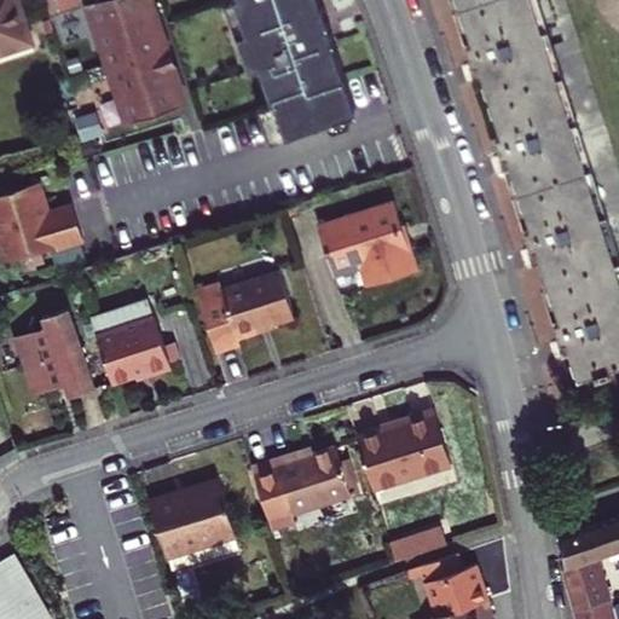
[(16,0),(0,0),(0,52),(30,42),(16,0)]
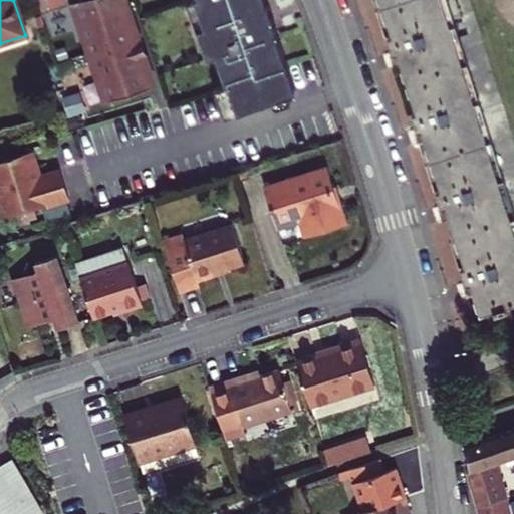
[(76,1),(75,0),(38,0),(43,13),(76,1)]
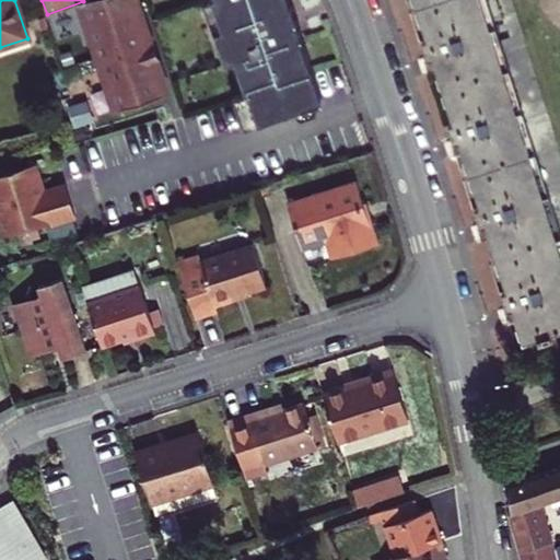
[(164,96),(131,0),(92,0),(83,3),(119,111),(153,100),(164,96)]
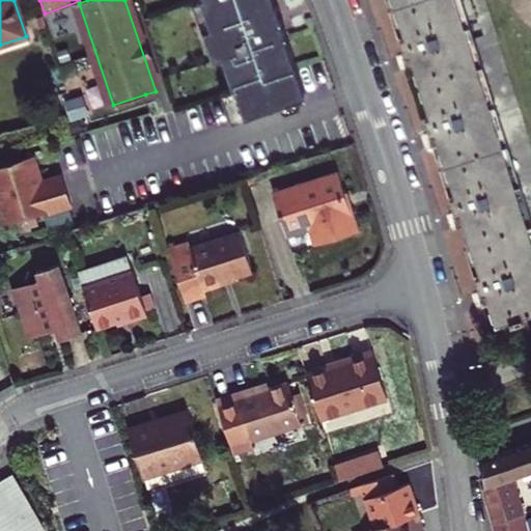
[(201,0),(212,28),(204,30),(216,61),(224,58),(234,87),(221,92),(232,122),(307,96),(275,0),(201,0)]
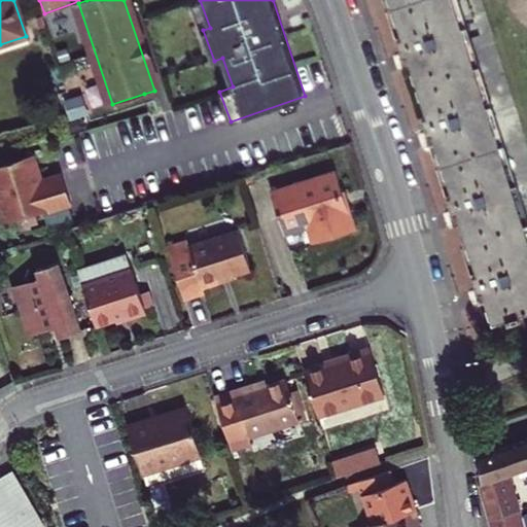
[(521,317),(519,313),(526,310),(526,233),(453,0),(391,0),(403,37),(398,38),(403,55),(409,53),(413,66),(428,115),(423,117),(428,133),(433,132),(437,143),(453,195),(448,197),(453,212),(458,210),(462,222),(479,273),(473,275),(479,290),(483,288),(487,301),(493,321),(507,316),(508,321),(521,317)]
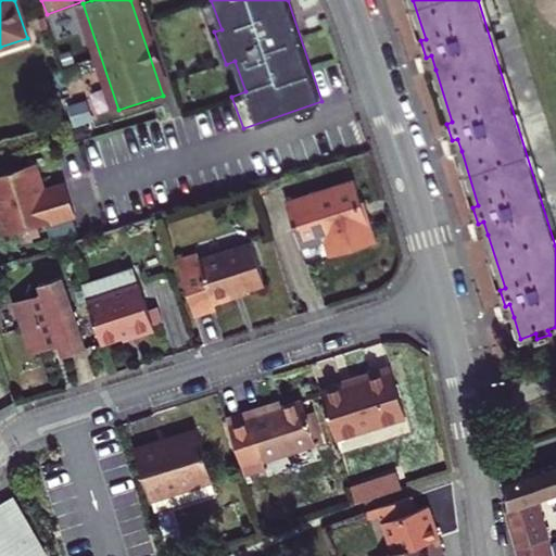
[(436,70),(431,55),(426,58),(421,59),(426,72),(436,70)]
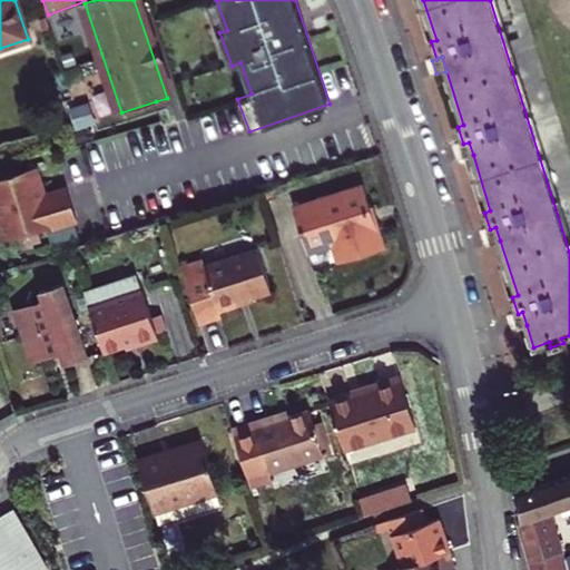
[(473,155),(469,143),(463,144),(459,145),(463,158),(473,155)]
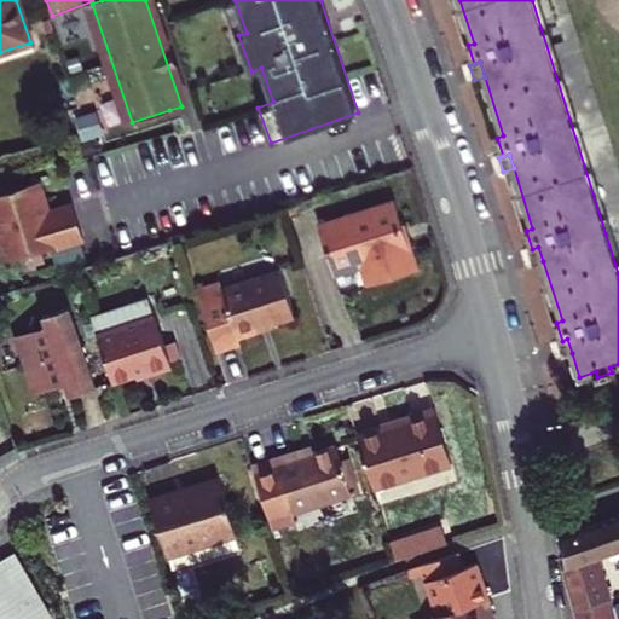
[(48,215),(39,183),(0,194),(0,235),(9,261),(85,238),(75,207),(48,215)]
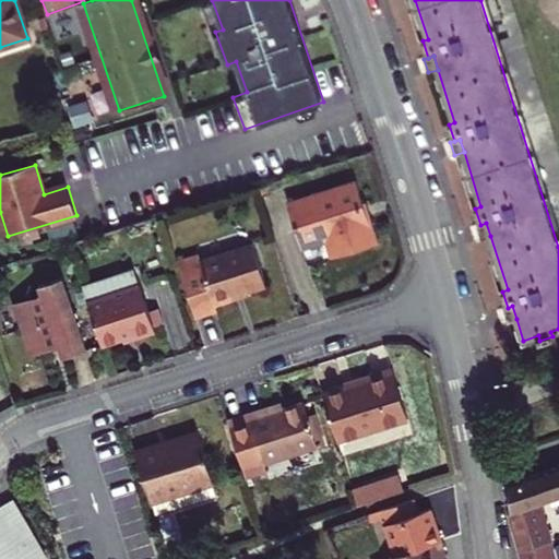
[(357,181),(288,203),(302,250),(326,241),(330,251),(353,244),(356,251),(378,244),(370,216),(367,217),(357,181)]
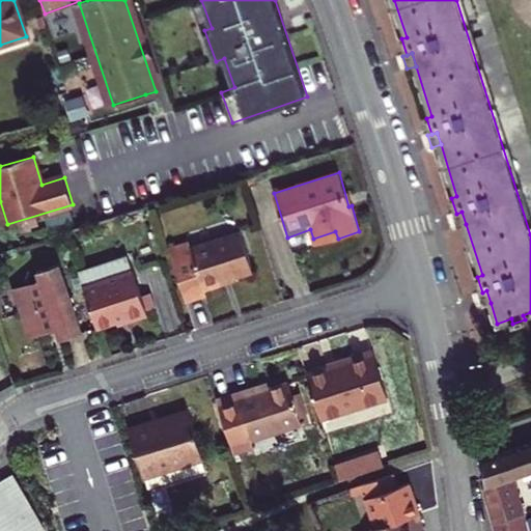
[(466,224),(462,212),(456,214),(453,215),(456,227),(466,224)]
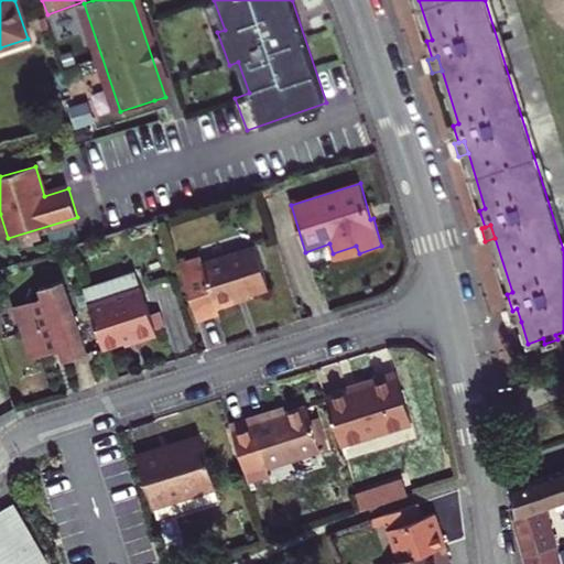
[(333,253),(335,260),(359,253),(356,246),(333,253)]
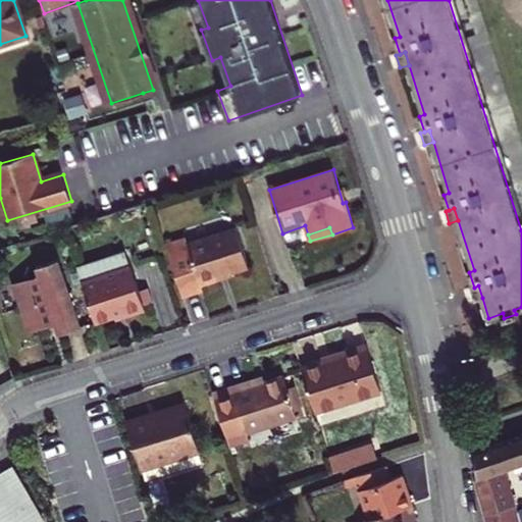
[(166,244),(183,298),(203,291),(201,284),(249,266),(237,229),(189,244),(187,238),(166,244)]
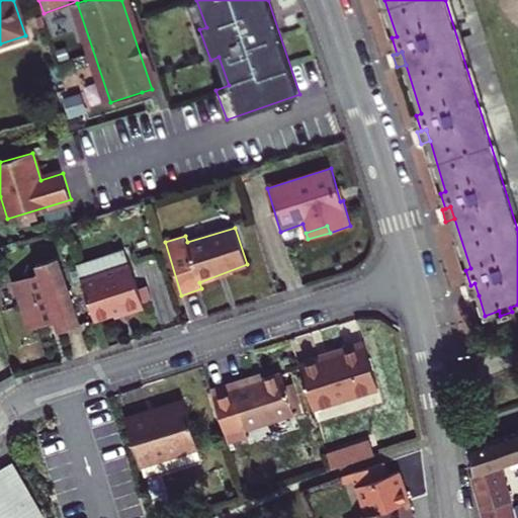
[(138,290),(125,251),(77,266),(94,320),(142,305),(138,290)]
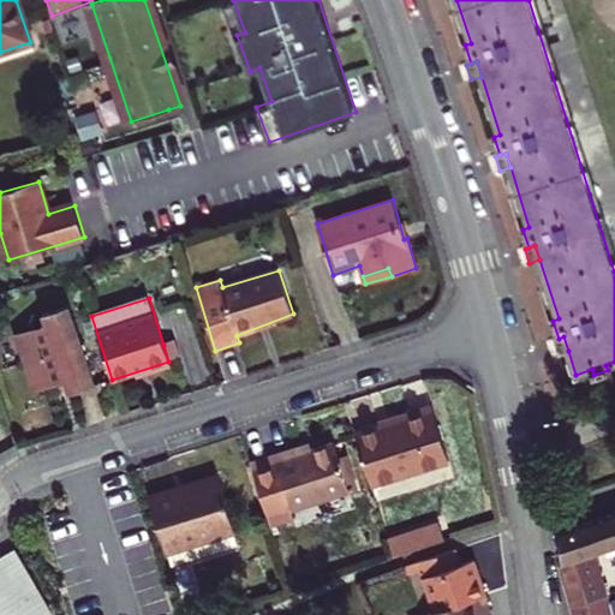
[(46,326),(16,334),(34,393),(64,383),(67,395),(95,387),(70,306),(42,315),(46,326)]
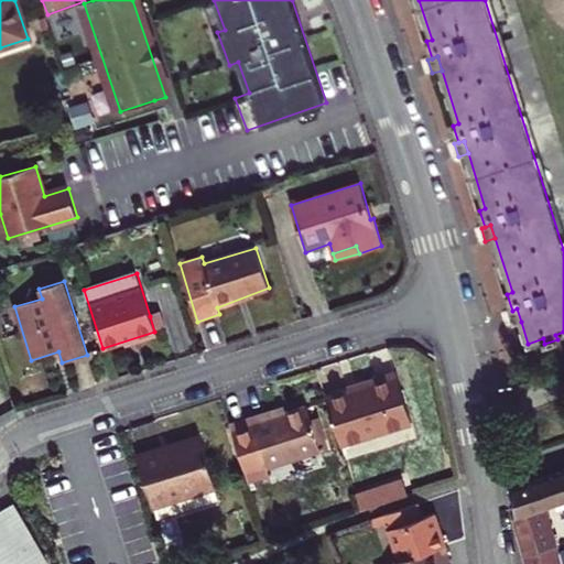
[(521,322),(517,308),(512,311),(508,312),(511,325),(521,322)]
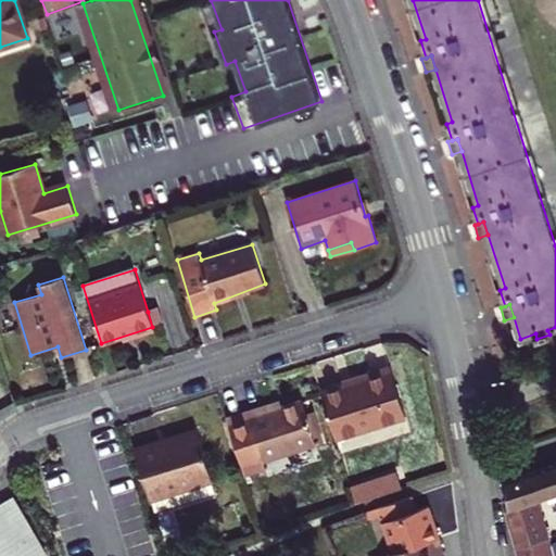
[(158,307),(148,312),(152,327),(163,324),(158,307)]
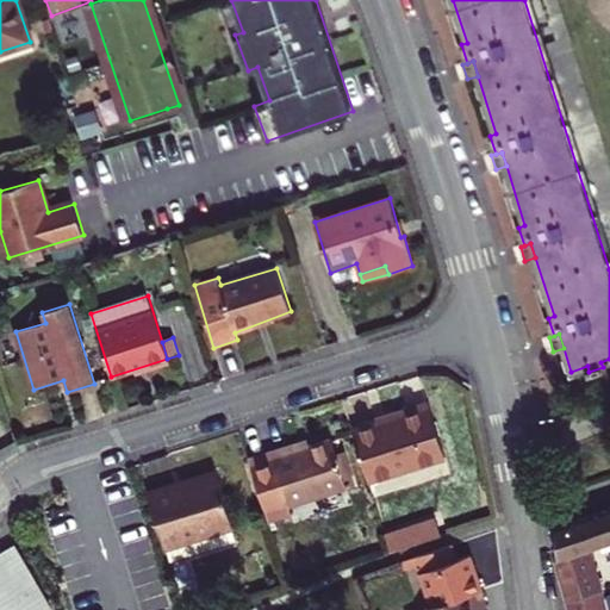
[(409,414),(353,431),(368,481),(446,458),(428,403),(408,409),(409,414)]
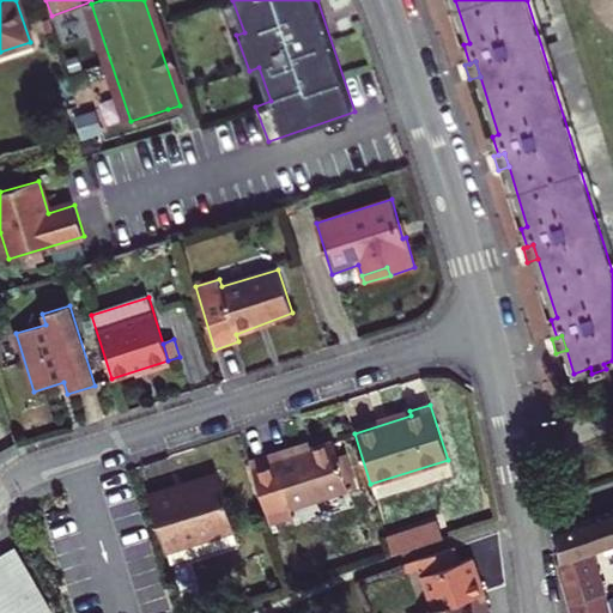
[(338,456),(333,442),(298,453),(296,447),(250,462),(269,525),(292,519),(290,509),(349,491),(338,456)]
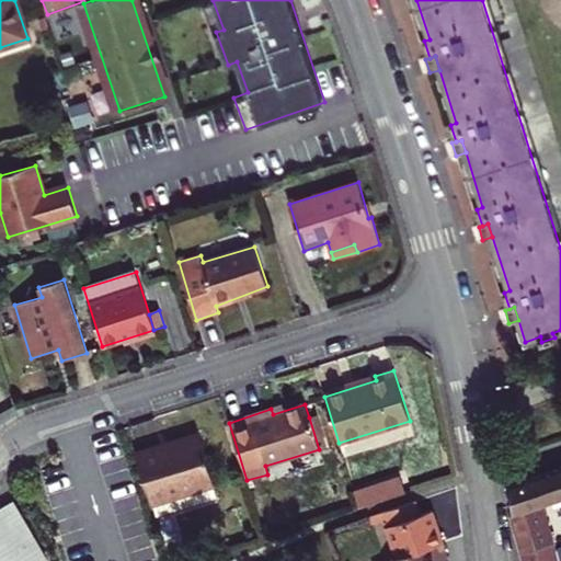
[(327,446),(317,414),(309,418),(319,449),(327,446)]
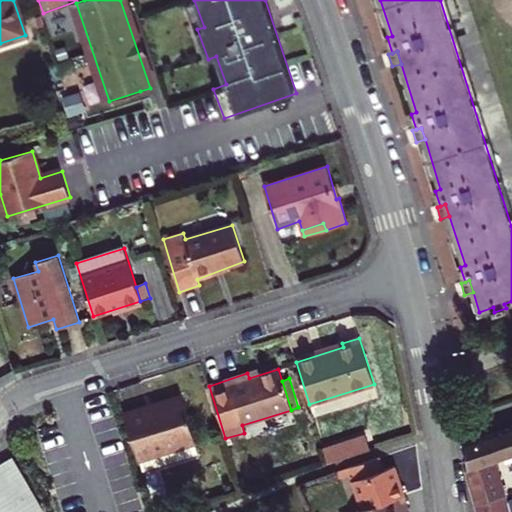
[(150,405),(123,413),(138,462),(139,462),(165,454),(168,463),(199,454),(182,398),(151,408),(150,405)]
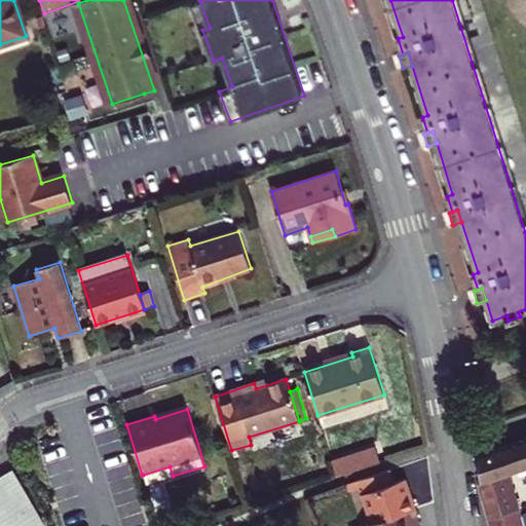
[(477,455),(480,484),(490,518),(518,511),(506,476),(525,468),(525,466),(518,443),(477,455)]
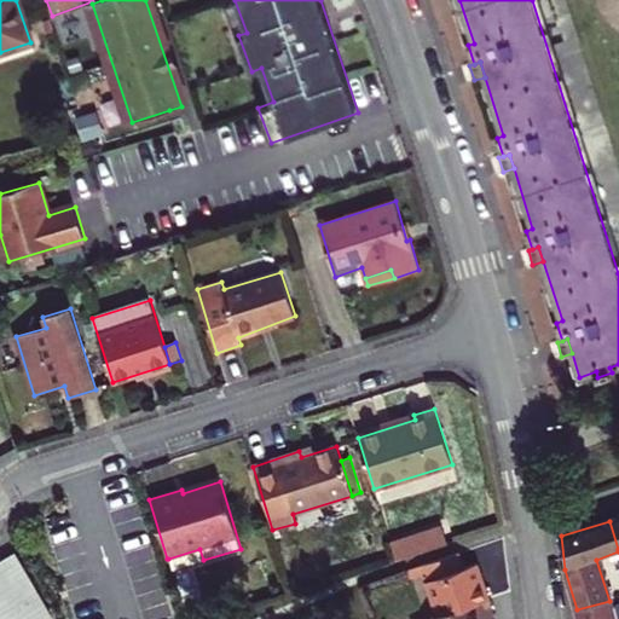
[(443,527),(420,534),(426,551),(447,544),(443,527)]
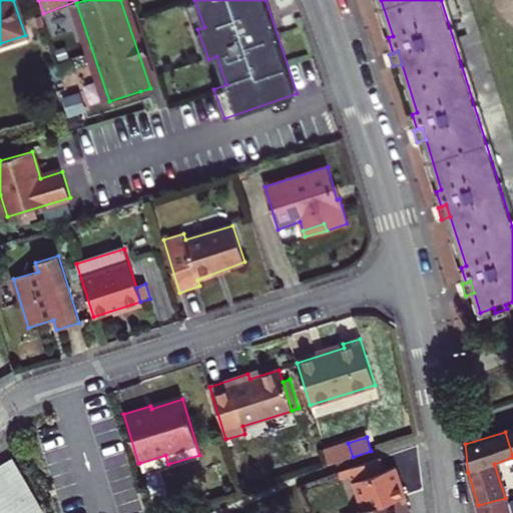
[(348,443),(324,451),(329,465),(353,457),(348,443)]
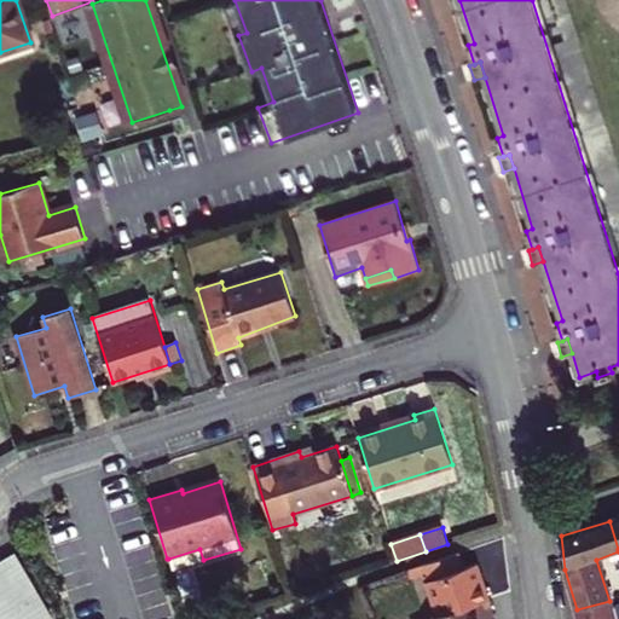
[(168,559),(172,571),(203,560),(200,549),(168,559)]
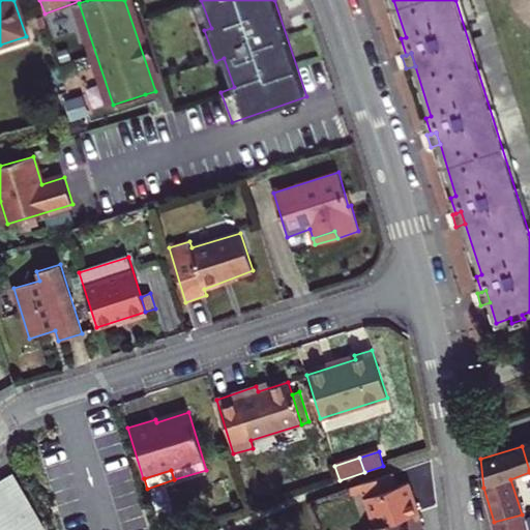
[(398,487),(392,473),(360,486),(362,492),(375,528),(418,512),(408,482),(398,487)]
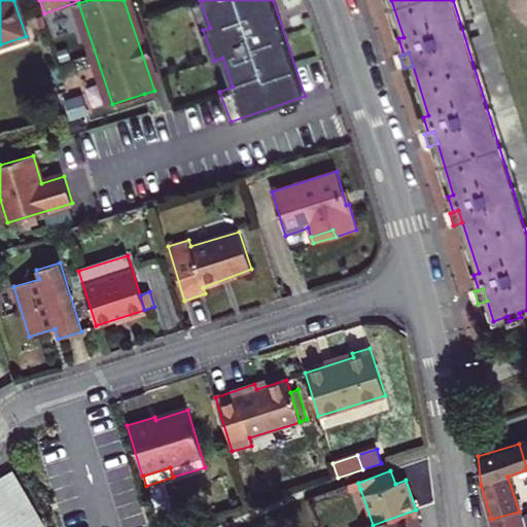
[(43,526),(11,471),(0,478),(0,526),(43,526)]
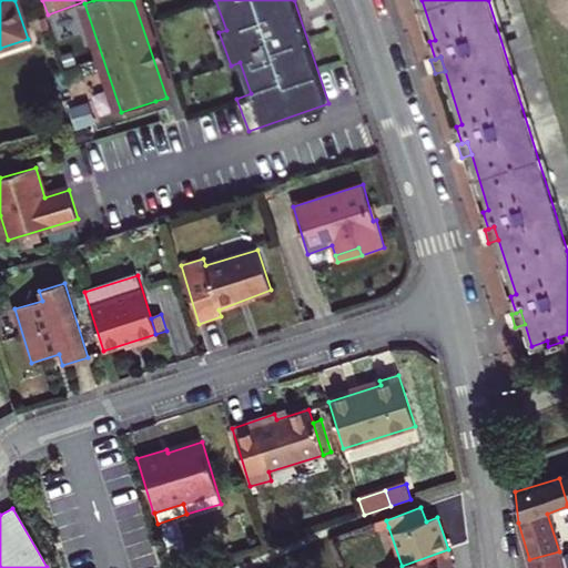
[(375,523),(378,531),(388,527),(386,520),(375,523)]
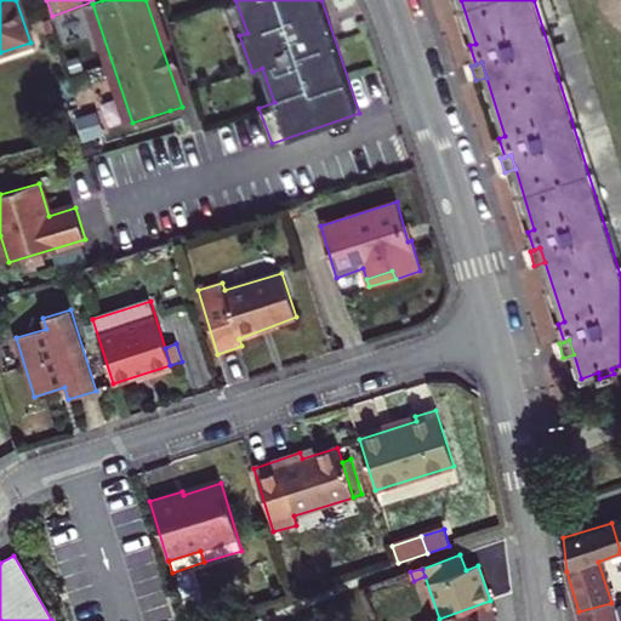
[(439,619),(432,620),(483,620),(484,620),(495,616),(490,600),(439,619)]
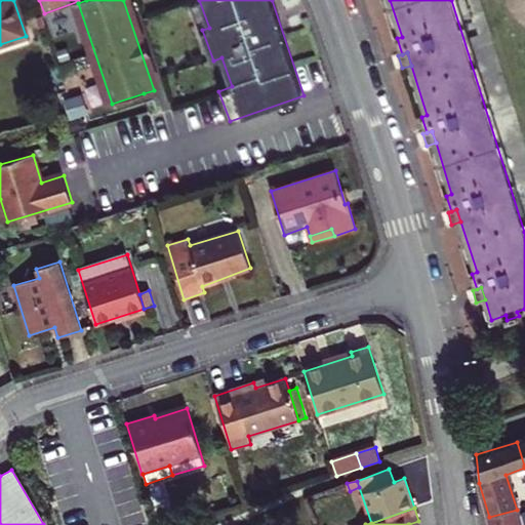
[(517,510),(489,517),(490,524),(524,524),(524,513),(518,516),(517,510)]
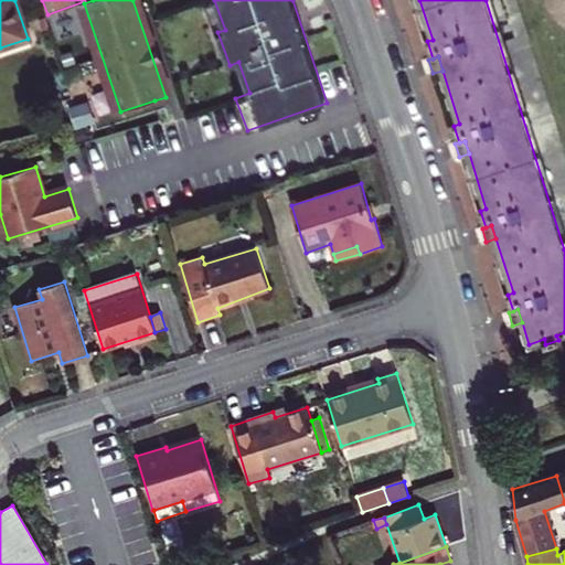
All buildings are outlined.
